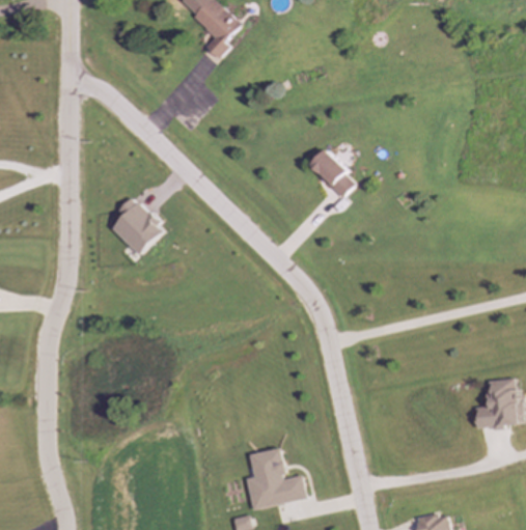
[(239,25),(211,0),(178,0),(178,1),(194,14),(190,18),(212,37),(203,47),(217,58),(228,47),(223,43),(239,25)]
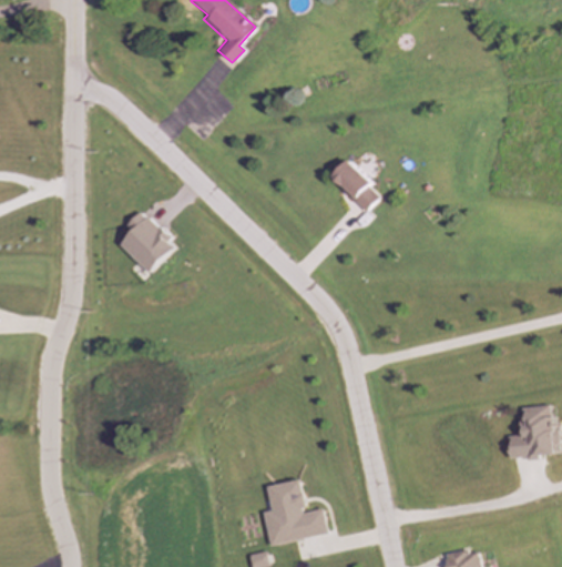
[(329,176),(363,212),(377,198),(367,186),(369,184),(347,160),(329,176)]
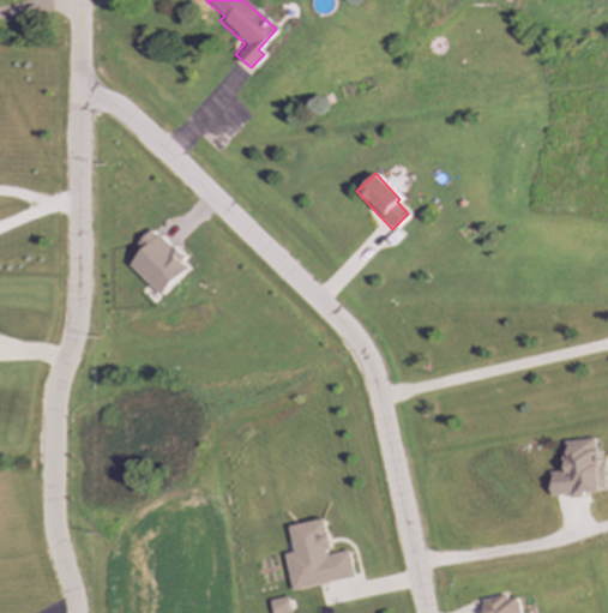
[(188,265),(150,228),(136,244),(142,250),(127,264),(160,295),(188,265)]
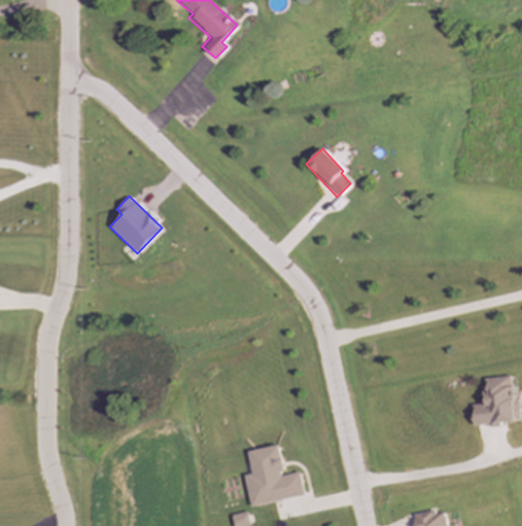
[(473,426),(516,421),(511,375),(481,379),(484,404),(471,405),(473,426)]
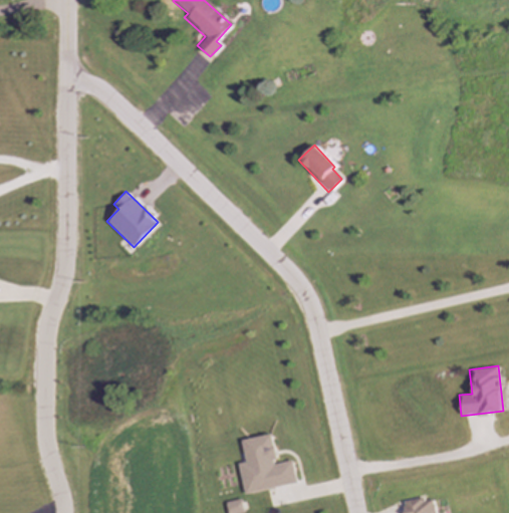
[(296,483),(291,459),(276,462),(270,434),(240,440),(245,463),(238,464),(244,493),(296,483)]
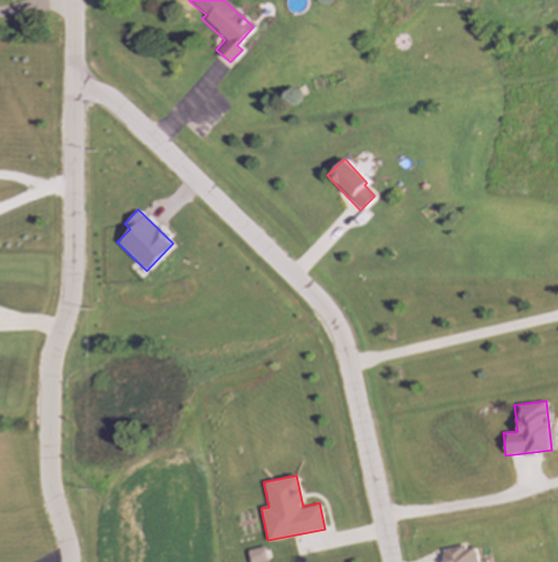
[(476,561),(473,547),(463,549),(462,544),(440,549),(441,561),(476,561)]
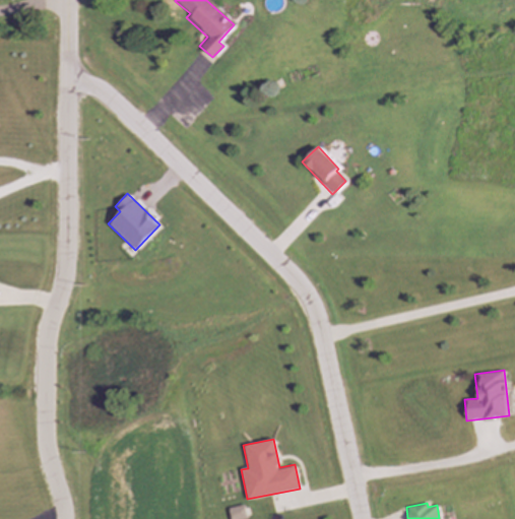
[(240,518),(245,518),(242,505),(227,508),(229,518),(240,518)]
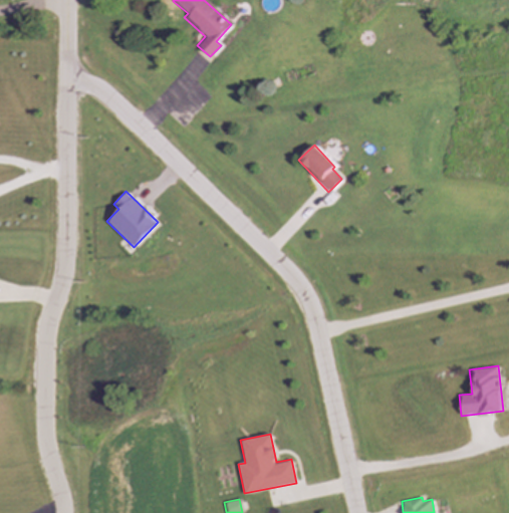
All buildings are outlined.
